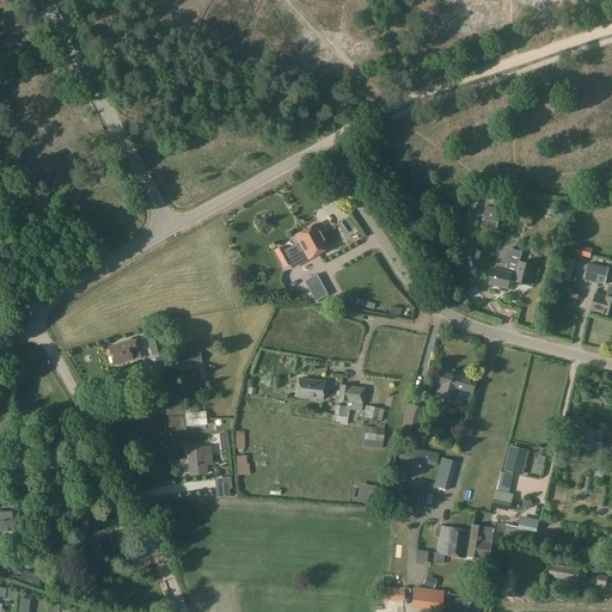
[(503,208),(506,200),(495,196),(493,206),(503,208)]
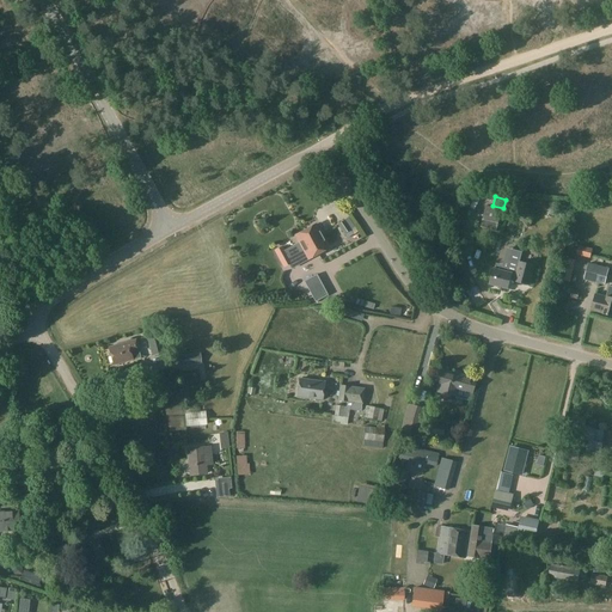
[(500,208),(473,201),(470,214),(477,215),(475,224),(488,227),(489,219),(496,221),(500,208)]
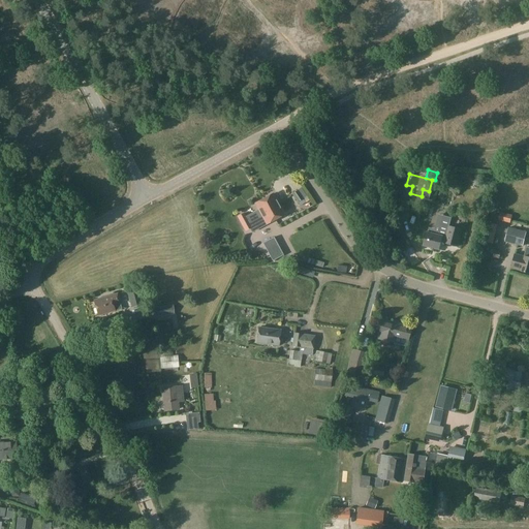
[(303,200),(297,191),(291,194),(298,204),(303,200)]
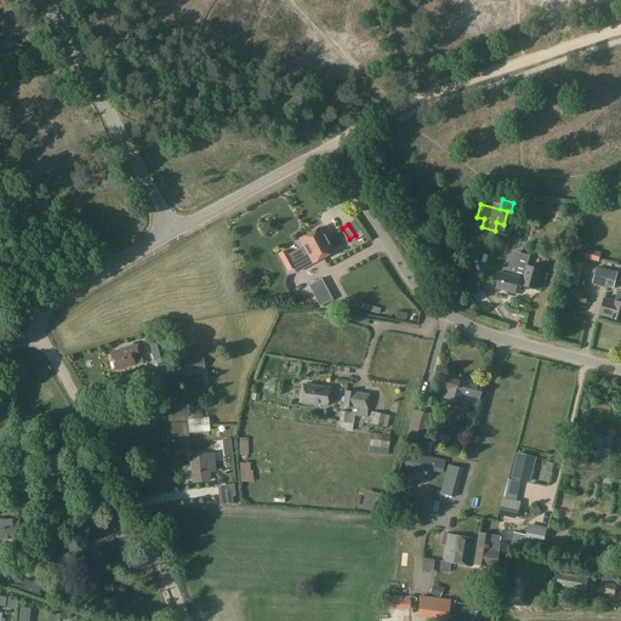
[(319,228),(309,234),(322,257),(332,252),(319,228)]
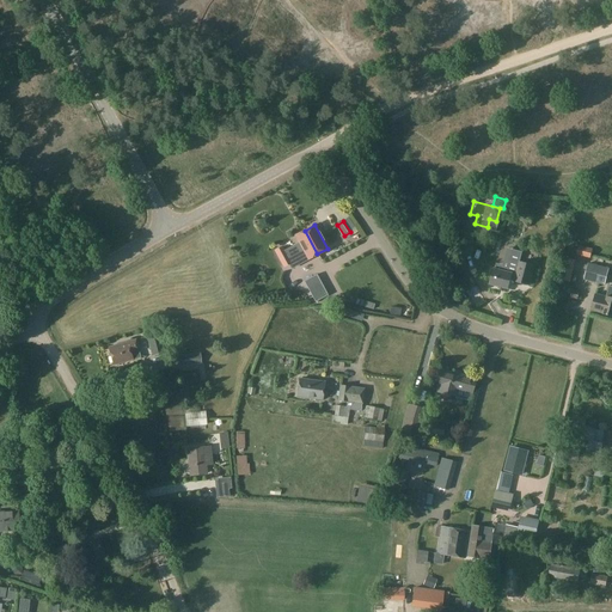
[(305,231),(294,236),(299,243),(285,251),(282,246),(274,251),(283,268),(288,265),(291,269),(317,254),(305,231)]
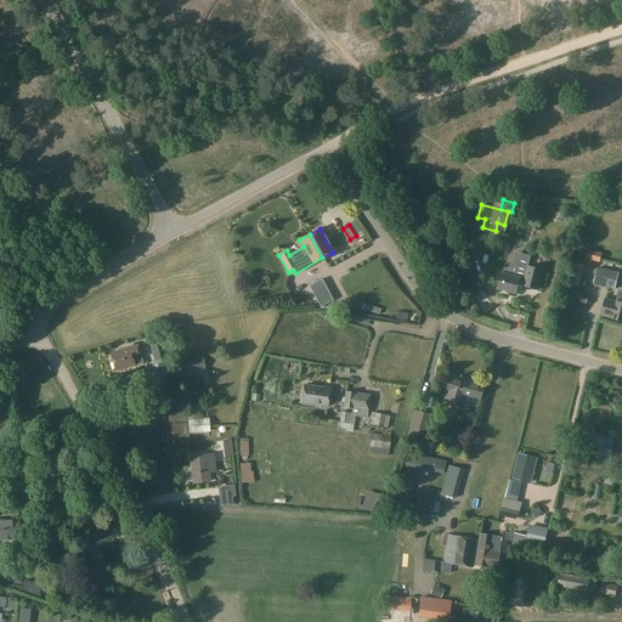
[(493,260),(505,264),(509,252),(497,248),(493,260)]
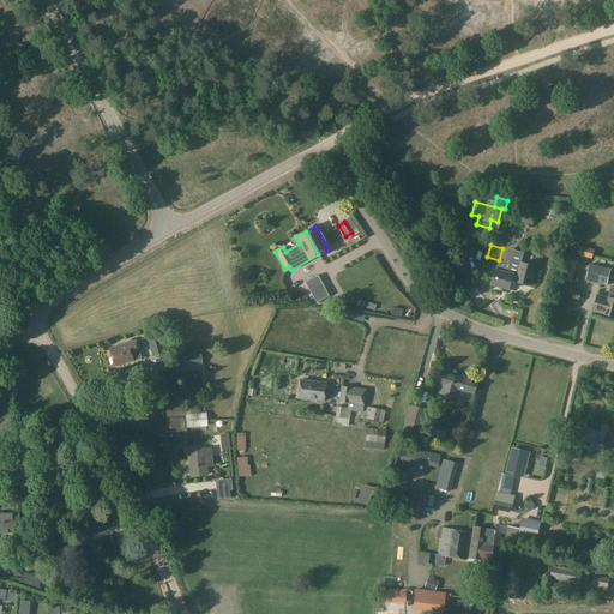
[(581,247),(578,257),(593,259),(595,250),(581,247)]
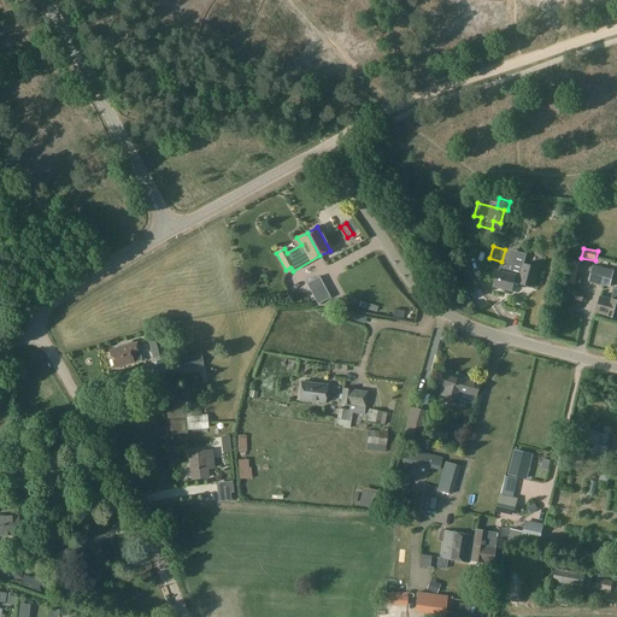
[(499,264),(498,271),(493,287),(511,292),(513,283),(533,289),(539,268),(523,264),(526,254),(516,252),(510,251),(506,266),(499,264)]
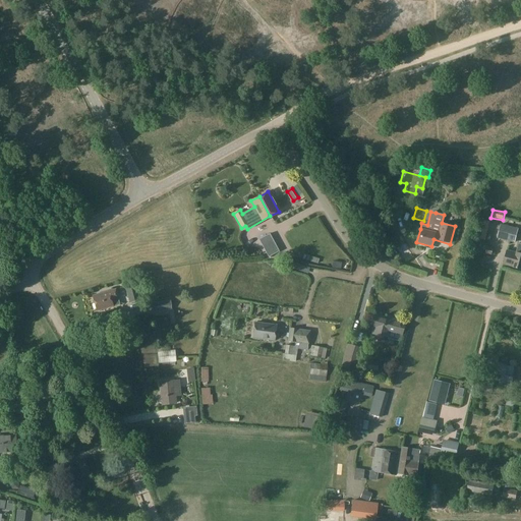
[(493,219),(490,224),(502,228),(504,223),(493,219)]
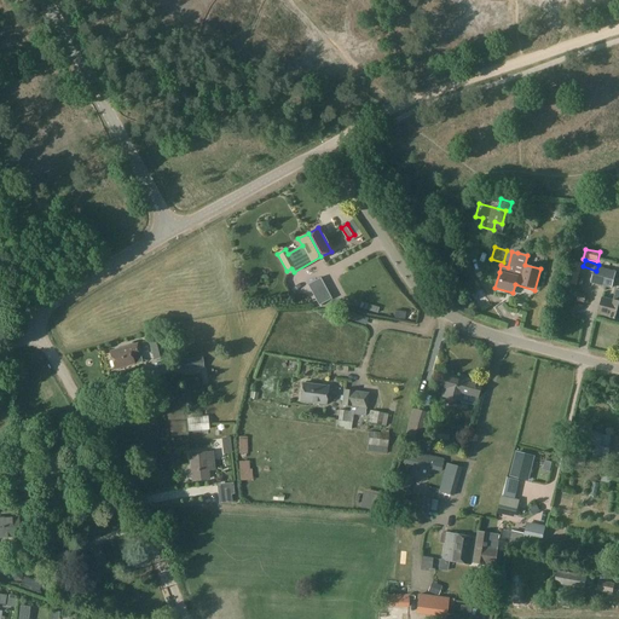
[(582,262),(572,261),(566,284),(577,285),(582,262)]
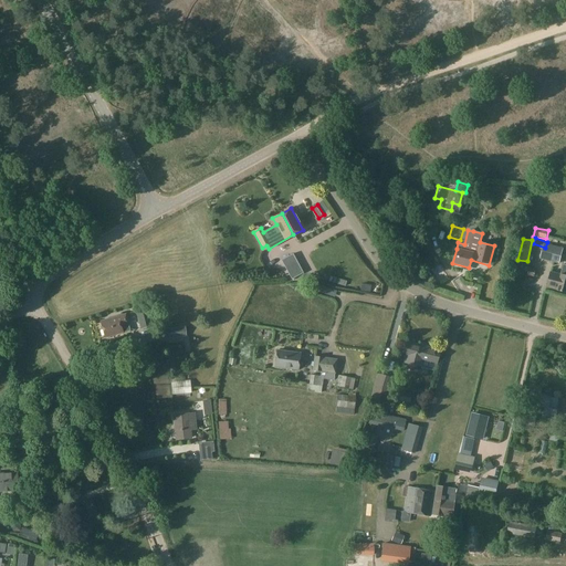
[(551,245),(546,261),(559,264),(564,249),(551,245)]
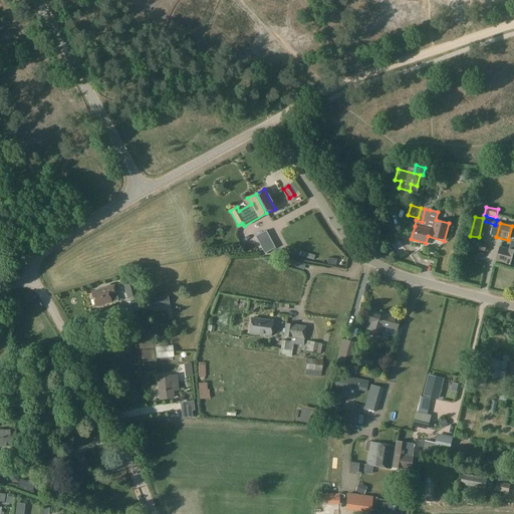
[(264,254),(275,248),(265,231),(255,237),(264,254)]
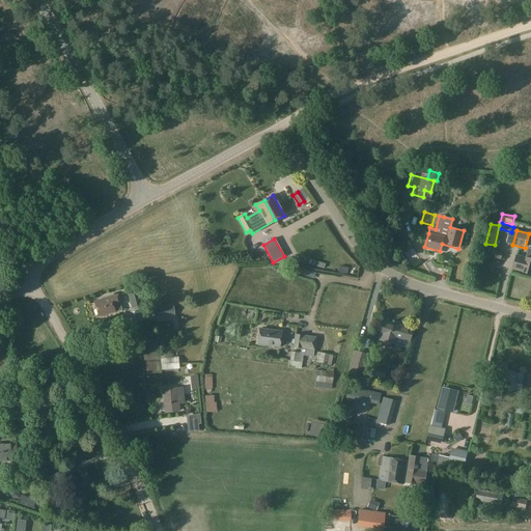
[(427,256),(442,258),(443,251),(428,250),(427,256)]
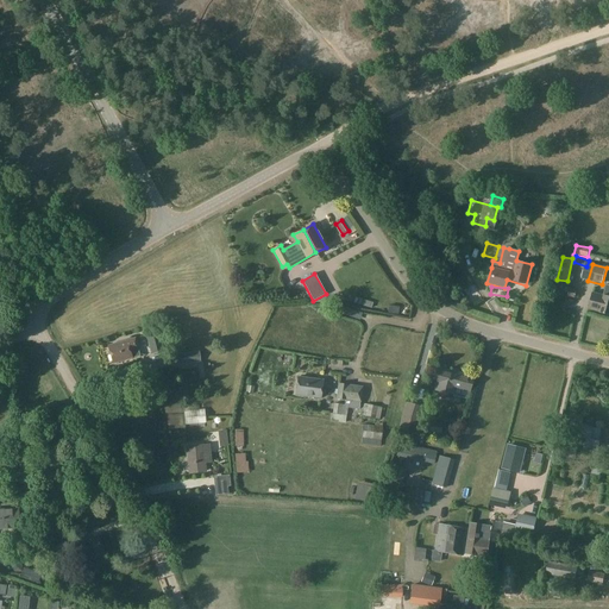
[(608,289),(604,288),(603,295),(591,293),(588,308),(598,312),(608,314),(608,289)]
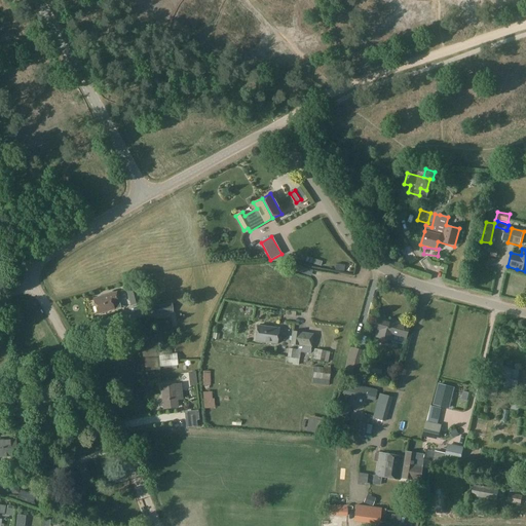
[(141,303),(136,286),(125,288),(129,306),(141,303)]
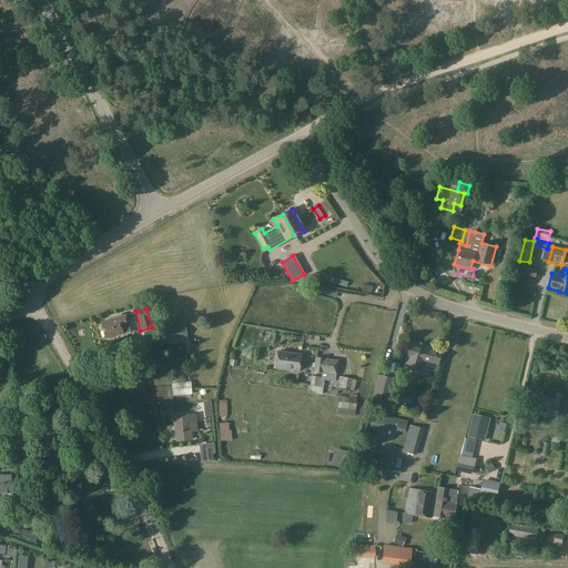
[(125,316),(100,323),(104,338),(122,334),(122,333),(128,332),(127,326),(128,325),(125,316)]
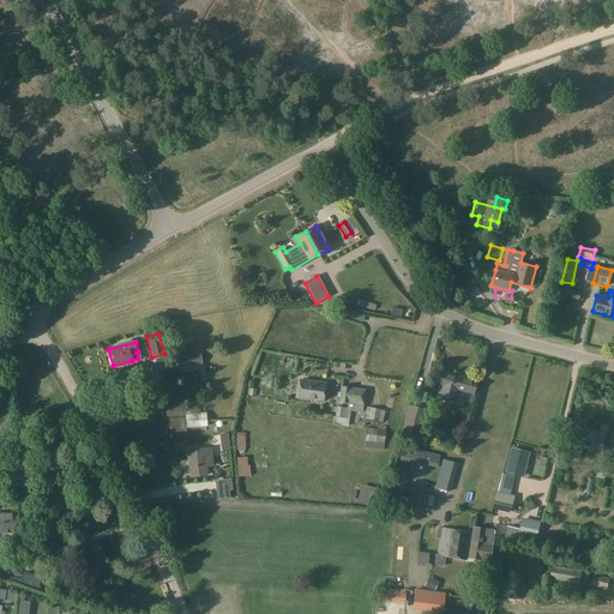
[(200,354),(176,357),(178,368),(202,365),(200,354)]
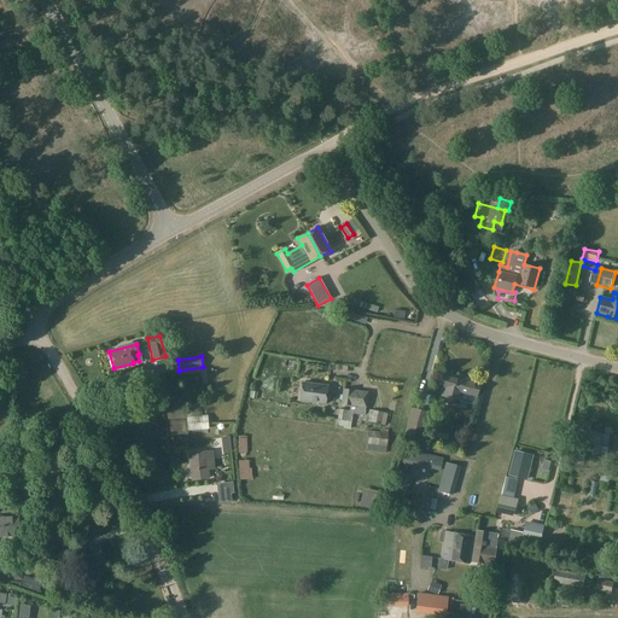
[(445,374),(442,389),(439,396),(459,401),(461,394),(474,397),(478,383),(445,374)]
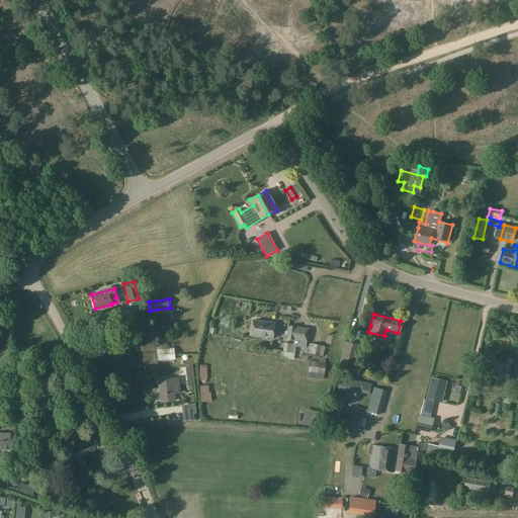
[(277,330),(274,330),(275,325),(257,322),(255,336),(273,338),(274,333),(276,334),(277,330)]
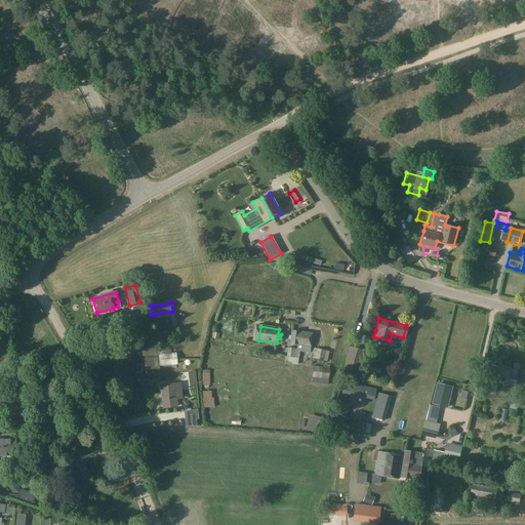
[(291,331),(289,344),(296,345),(296,349),(299,349),(298,352),(309,354),(310,347),(312,333),(291,331)]
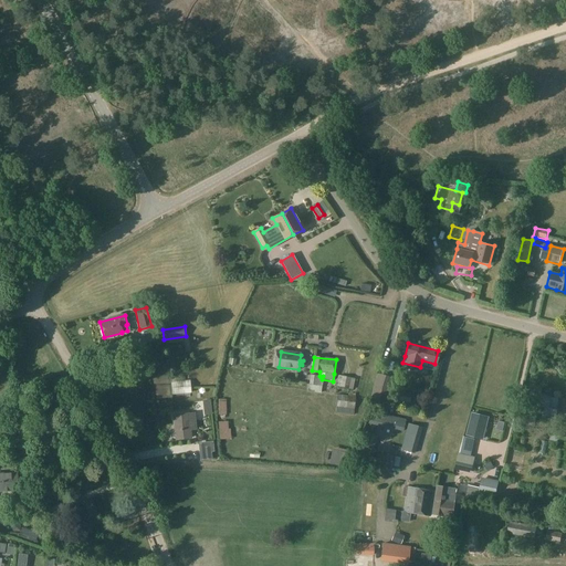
[(275,368),(274,376),(300,379),(301,371),(275,368)]
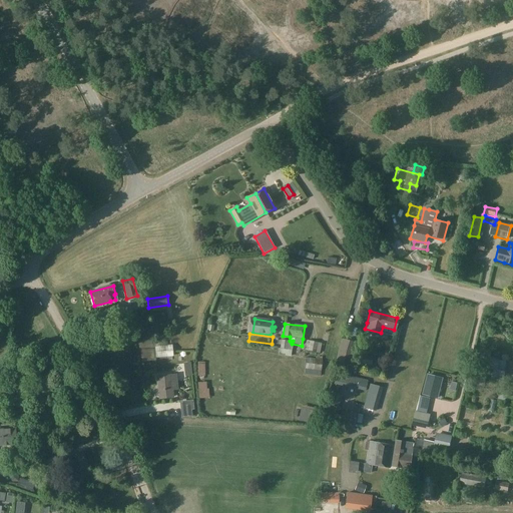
[(334,365),(349,369),(356,343),(341,339),(334,365)]
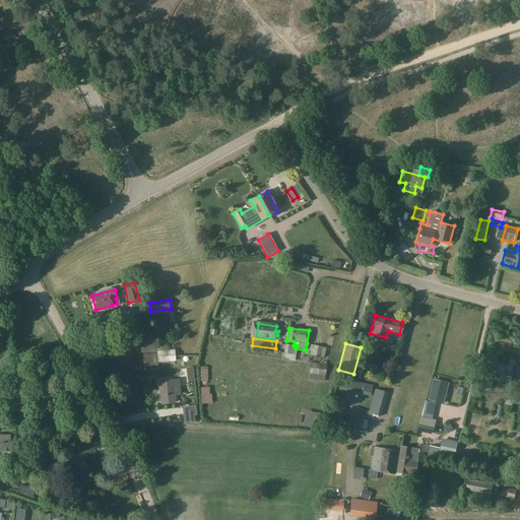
[(311,345),(309,355),(324,359),(326,348),(311,345)]
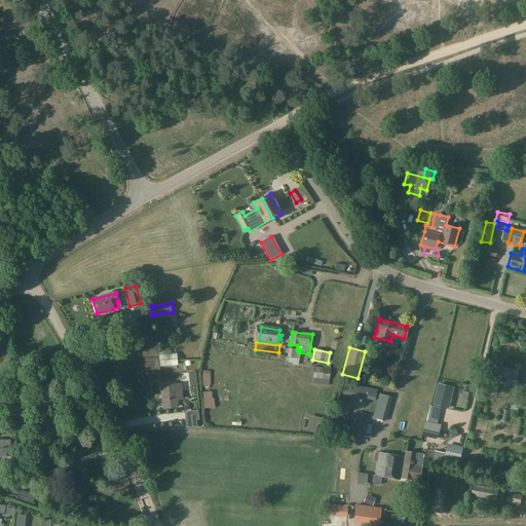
[(178,365),(176,353),(158,355),(159,368),(178,365)]
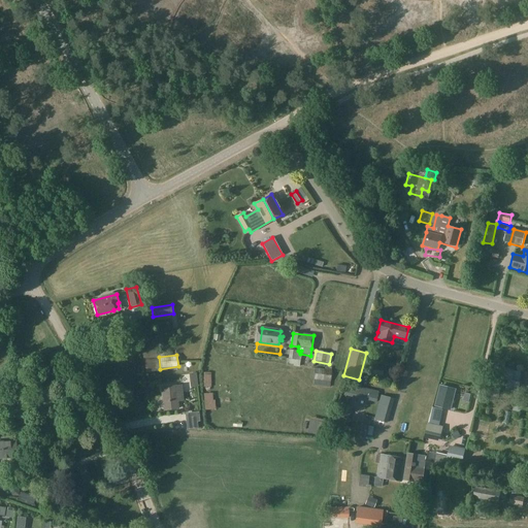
[(522,371),(514,370),(500,367),(498,378),(504,380),(508,381),(506,387),(506,389),(518,391),(522,371)]
